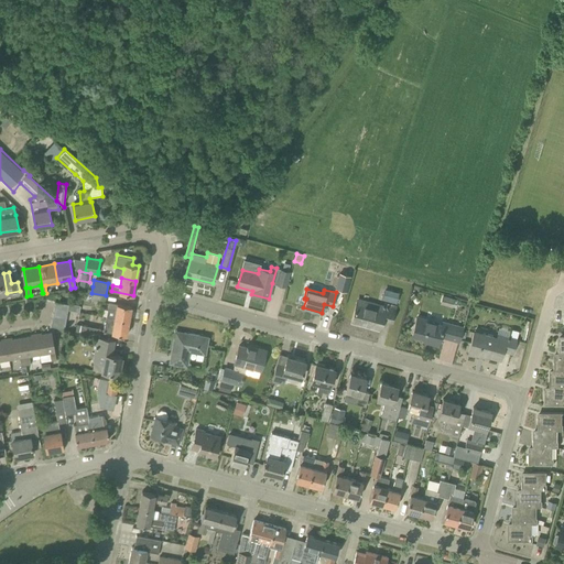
[(397,304),(399,293),(384,289),(381,300),(397,304)]
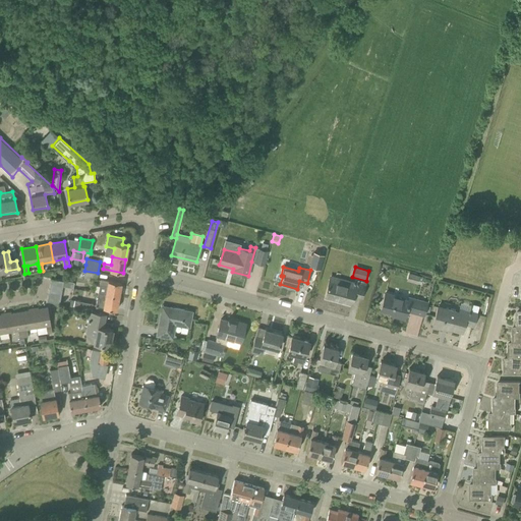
[(96,280),(98,273),(84,271),(83,274),(82,277),(91,279),(96,280)]
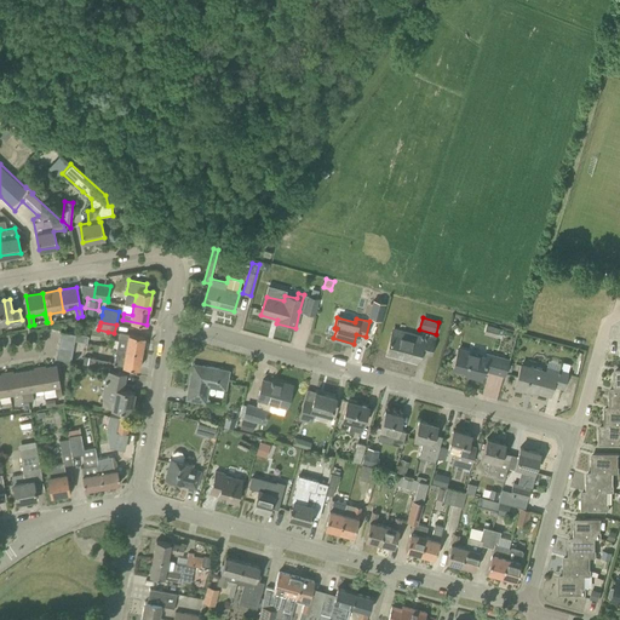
[(497,338),(499,328),(487,325),(483,334),(497,338)]
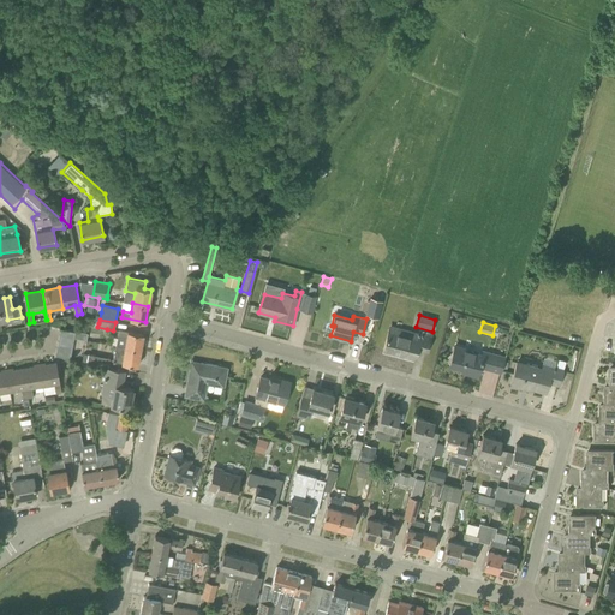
[(141,350),(143,334),(119,329),(118,335),(126,336),(125,346),(141,350)]
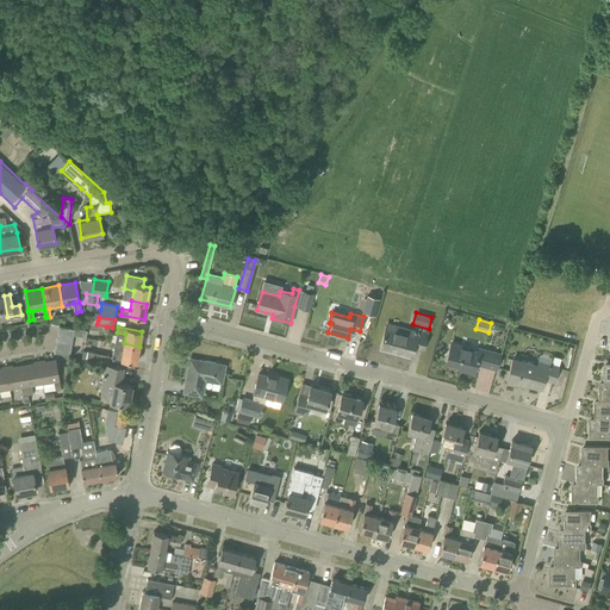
[(423,349),(427,334),(414,331),(412,336),(385,329),(380,347),(411,355),(414,347),(423,349)]
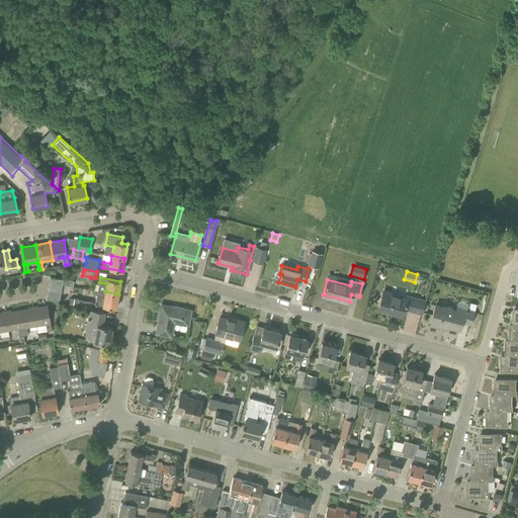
[(105,292),(97,290),(95,304),(115,308),(118,294),(105,291),(105,292)]
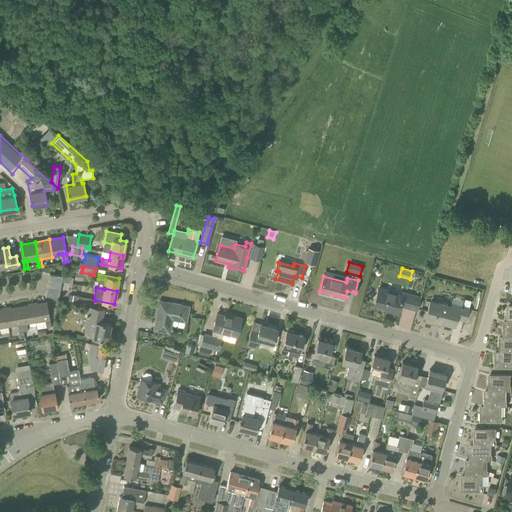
[(386,293),(377,291),(374,304),(385,307),(385,309),(398,313),(400,306),(417,310),(416,311),(417,311),(421,297),(402,292),(401,295),(386,291),(386,293)]
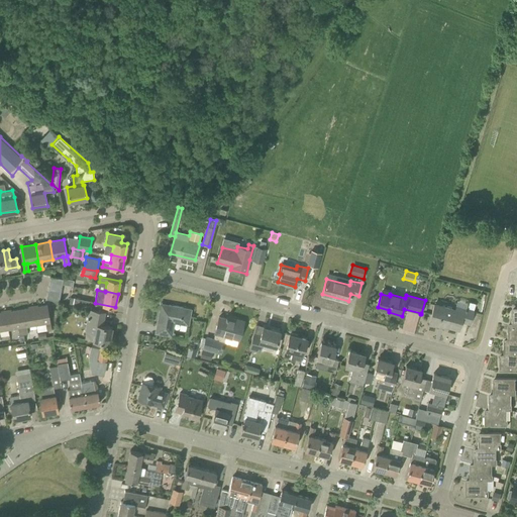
[(90,308),(92,301),(74,298),(73,305),(90,308)]
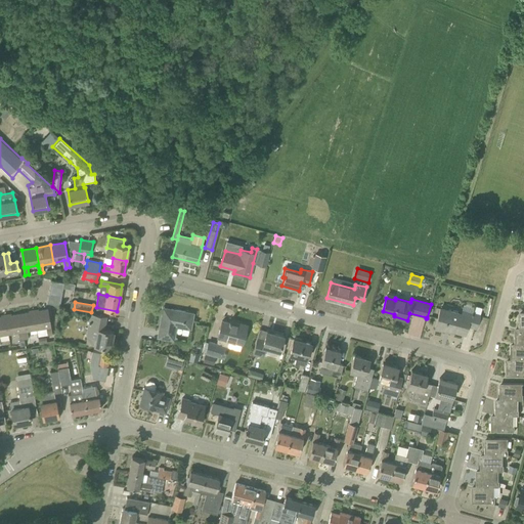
[(190,328),(193,313),(163,307),(158,337),(172,340),(175,325),(190,328)]
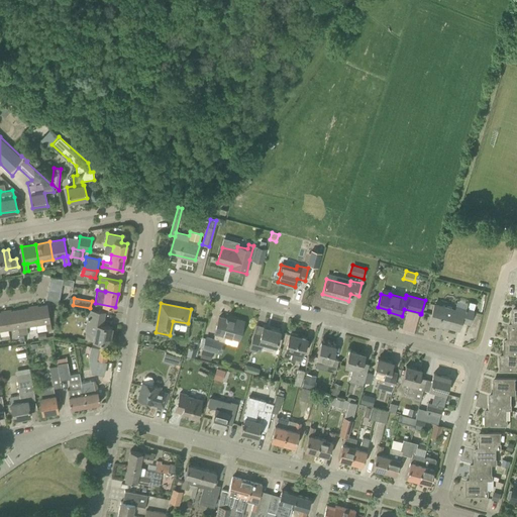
[(46,330),(52,329),(47,305),(33,307),(36,324),(45,323),(46,330)]
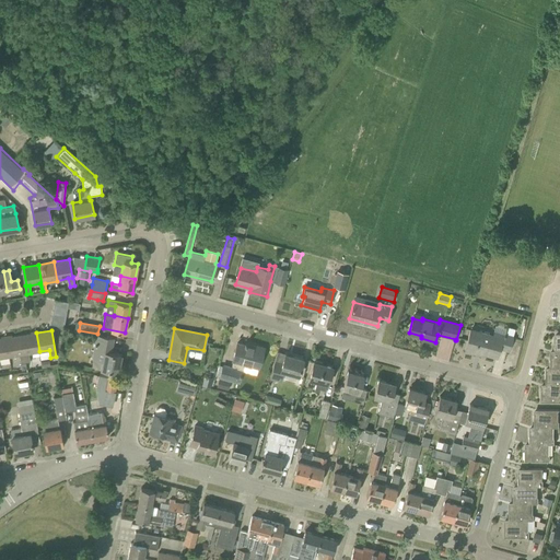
[(509,351),(513,337),(505,335),(502,334),(501,338),(470,330),(465,350),(482,356),(482,353),(497,357),(499,348),(509,351)]
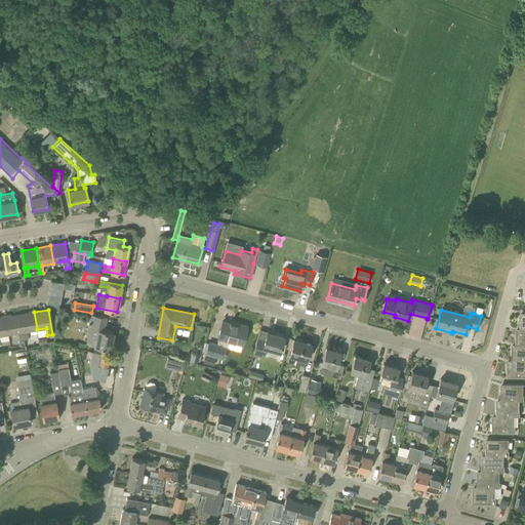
[(37,329),(34,312),(19,314),(24,339),(29,338),(27,331),(30,331),(36,330),(37,329)]
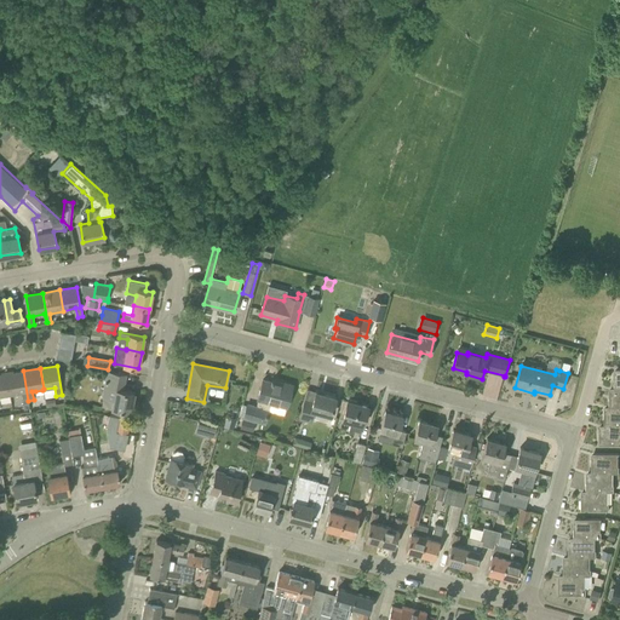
[(23,371),(12,373),(6,374),(11,395),(22,392),(23,402),(28,401),(23,371)]
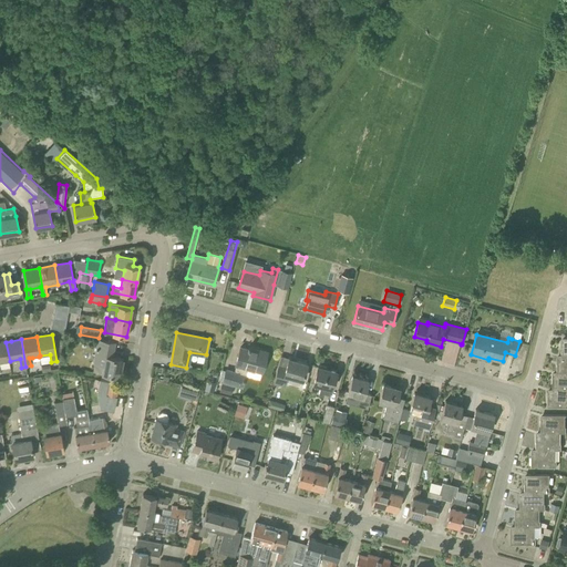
[(113,352),(115,342),(96,339),(92,363),(94,363),(93,372),(120,377),(123,359),(110,357),(111,352),(113,352)]
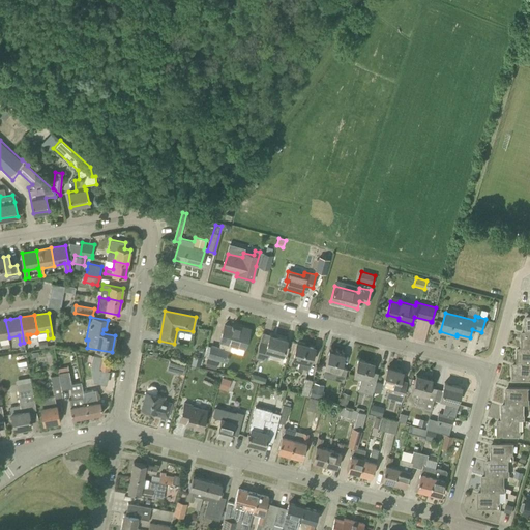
[(0,339),(9,337),(5,320),(0,320),(0,346),(0,347),(0,343),(0,339)]
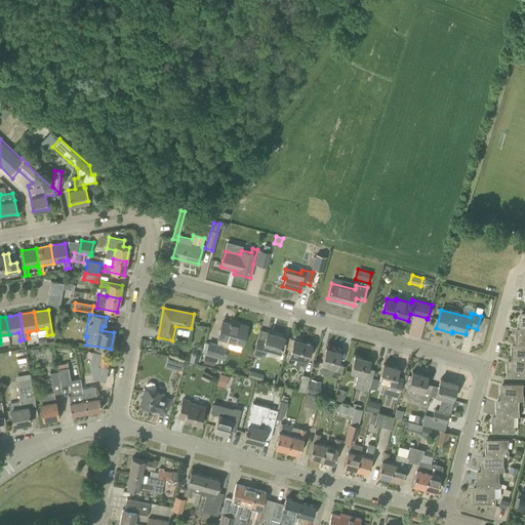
[(247,326),(230,321),(229,323),(223,321),(218,336),(218,337),(216,345),(209,342),(206,353),(224,358),(227,348),(228,349),(229,340),(242,345),(247,326)]
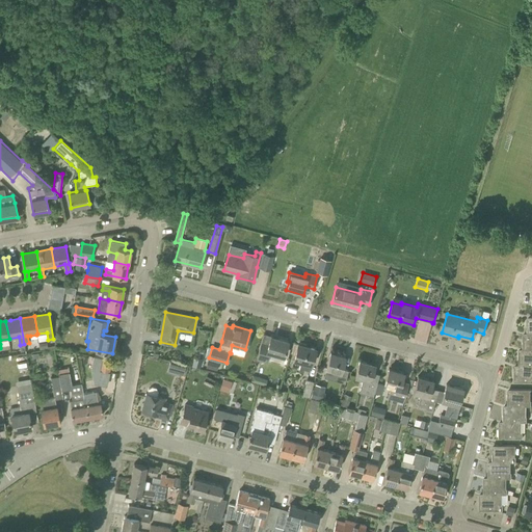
[(531,333),(527,333),(527,335),(523,335),(523,349),(531,348),(531,333)]
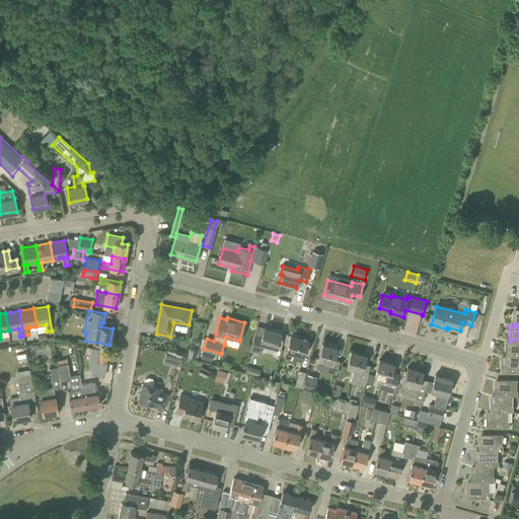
[(277,348),(281,332),(264,327),(262,338),(254,336),(250,349),(261,352),(263,344),(277,348)]
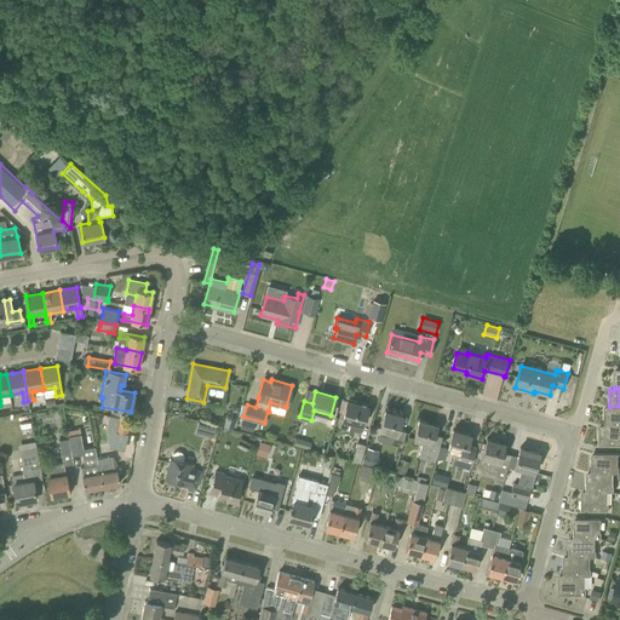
[(360,432),(367,406),(348,400),(342,419),(351,422),(348,432),(354,434),(354,430),(360,432)]
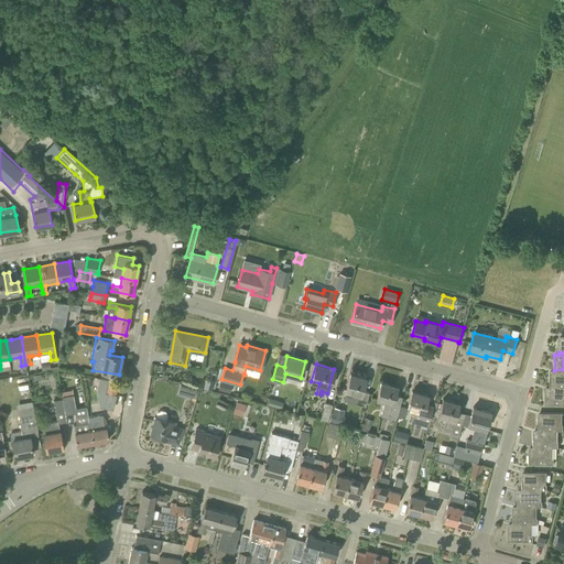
[(563,369),(554,370),(554,372),(550,372),(550,387),(563,387),(563,369)]
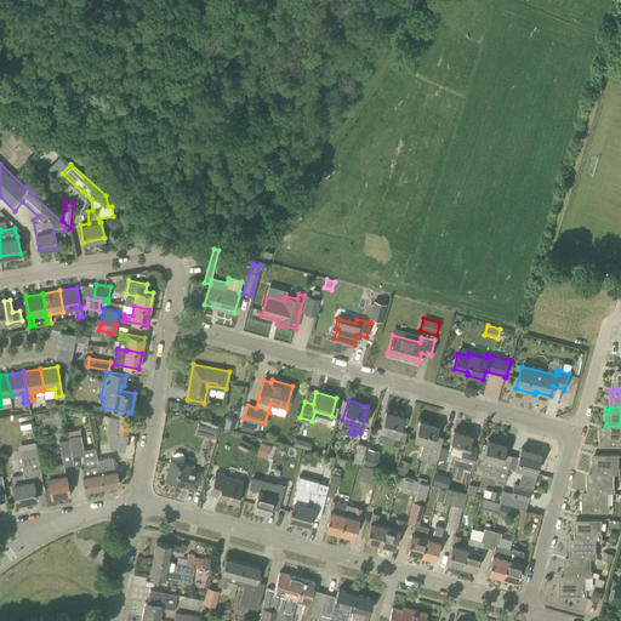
[(403,448),(406,432),(399,429),(403,416),(386,411),(381,431),(389,433),(387,444),(403,448)]
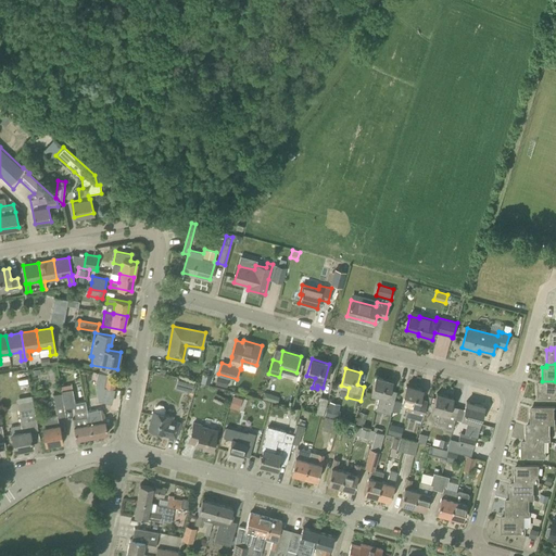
[(201,381),(210,383),(212,374),(203,371),(201,381)]
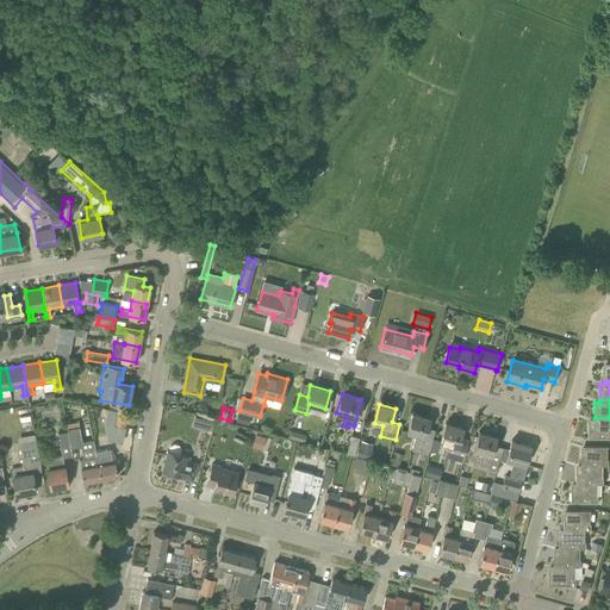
[(125,425),(126,415),(117,412),(116,424),(125,425)]
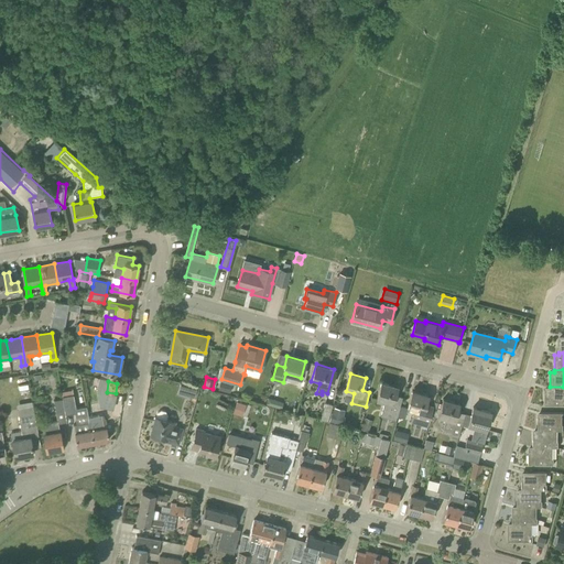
[(231,384),(220,381),(218,390),(229,392),(231,384)]
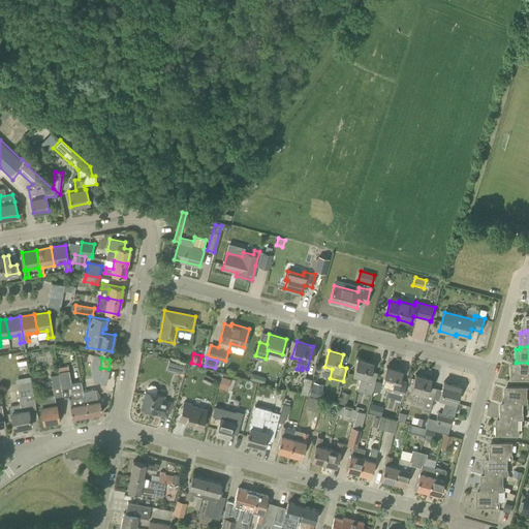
[(371,394),(375,381),(368,379),(373,363),(358,359),(352,375),(361,377),(356,391),(371,394)]
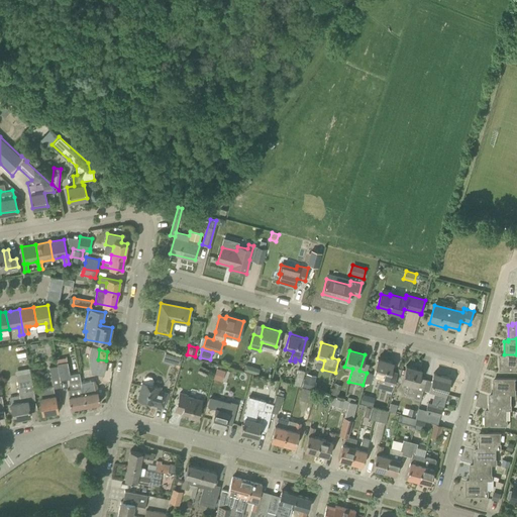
[(516,354),(504,354),(504,356),(500,356),(499,371),(516,371),(516,354)]
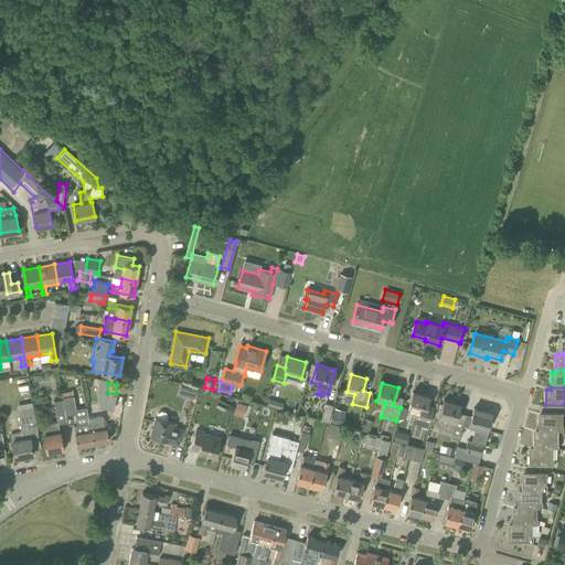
[(428,427),(433,412),(425,409),(429,395),(413,391),(407,409),(415,412),(412,423),(428,427)]
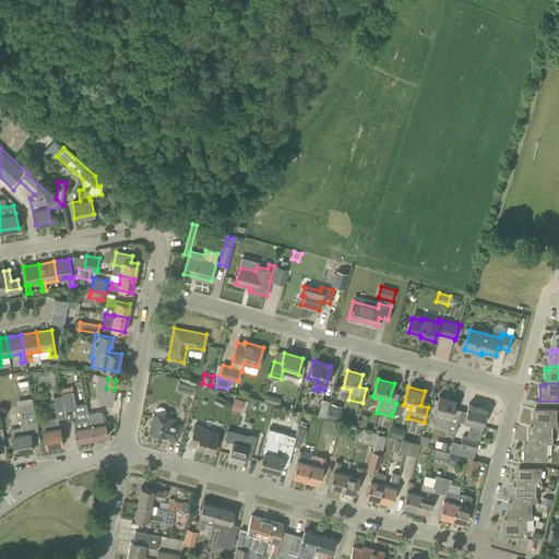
[(122,392),(115,390),(106,389),(102,405),(113,408),(114,406),(120,407),(122,392)]
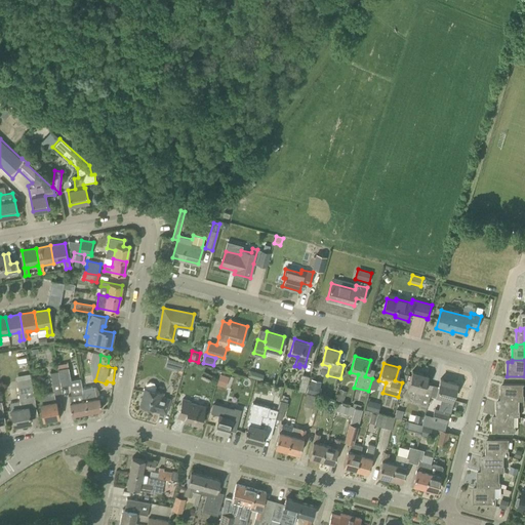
[(61,386),(71,384),(68,367),(57,369),(57,371),(59,380),(61,386)]
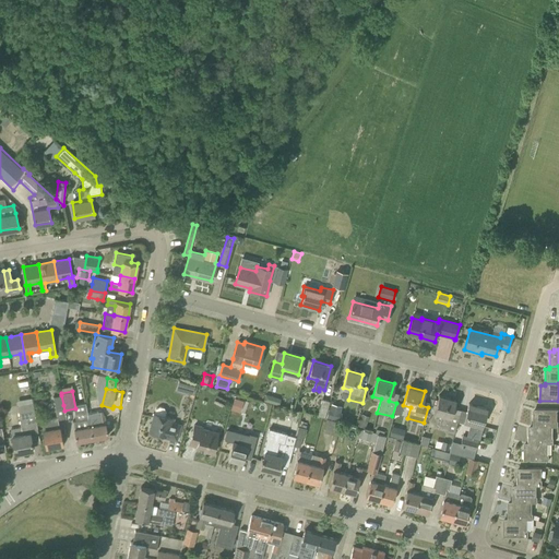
[(265,394),(263,401),(271,403),(272,396),(265,394)]
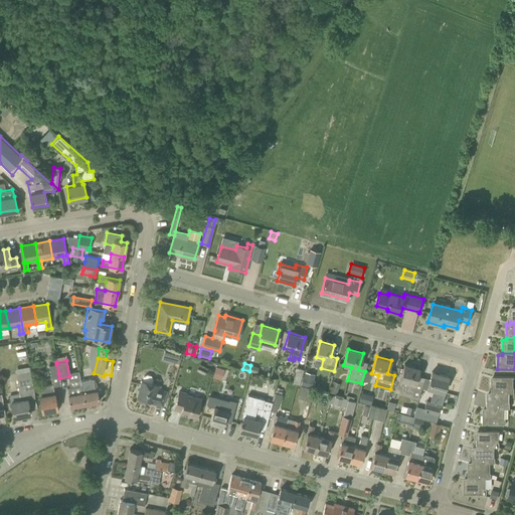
[(50,375),(58,373),(56,364),(49,365),(50,375)]
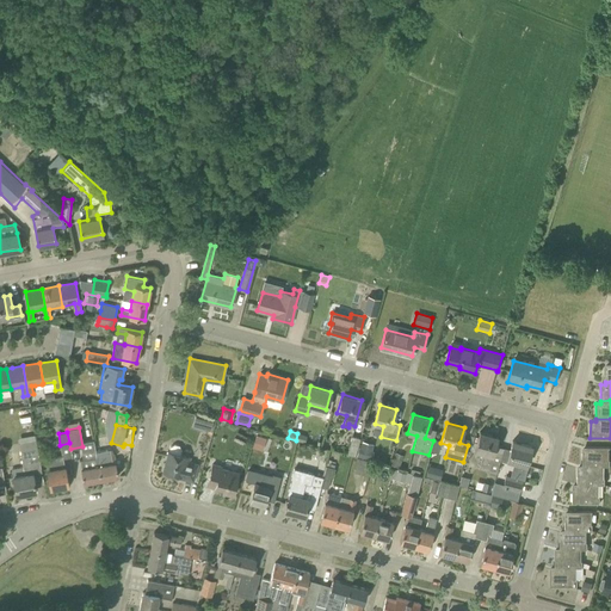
[(497,473),(501,455),(493,452),(498,437),(480,432),(475,451),(482,454),(479,468),(497,473)]
